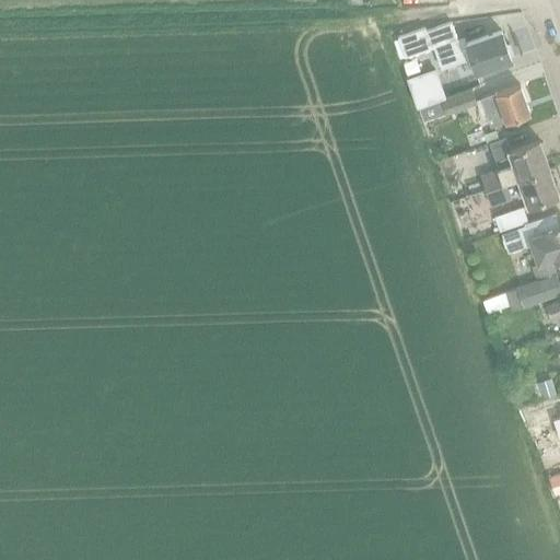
[(512,60),(502,31),(457,46),(455,39),(447,43),(442,25),(417,34),(416,32),(395,38),(403,61),(435,50),(442,67),(470,57),(475,72),(512,60)]
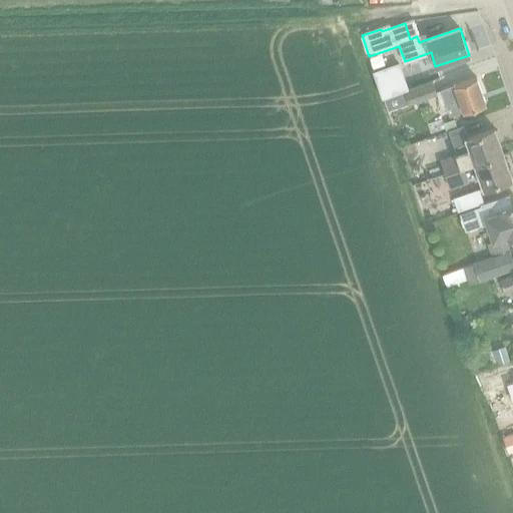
[(399,62),(373,71),(382,98),(408,89),(399,62)]
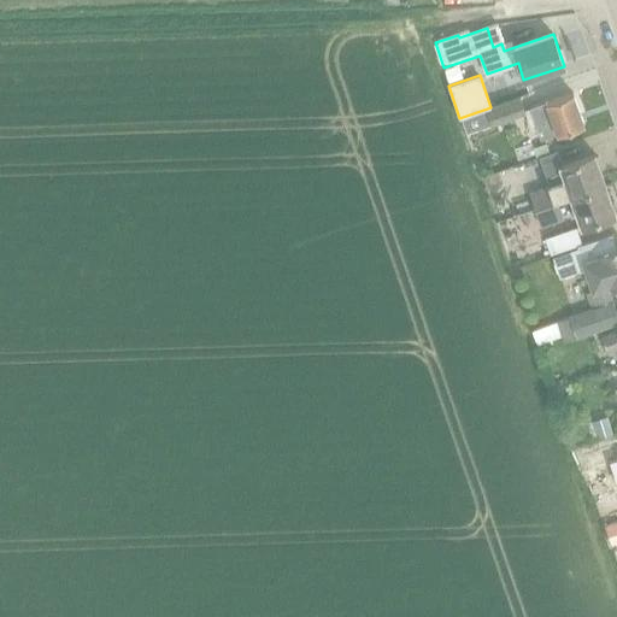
[(540,141),(562,134),(585,125),(574,94),(529,109),(533,118),(528,121),(530,128),(535,125),(540,141)]
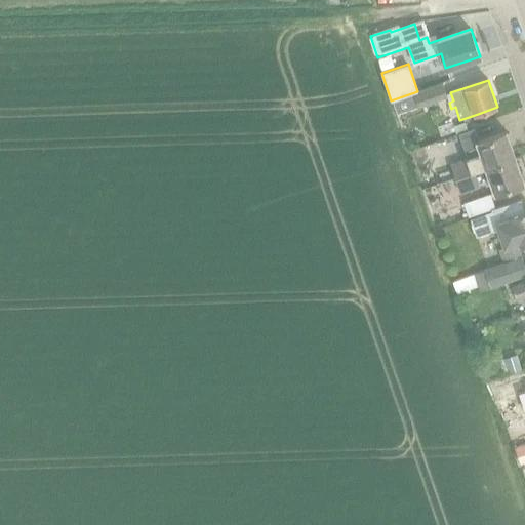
[(442,83),(392,102),(397,115),(446,96),(442,83)]
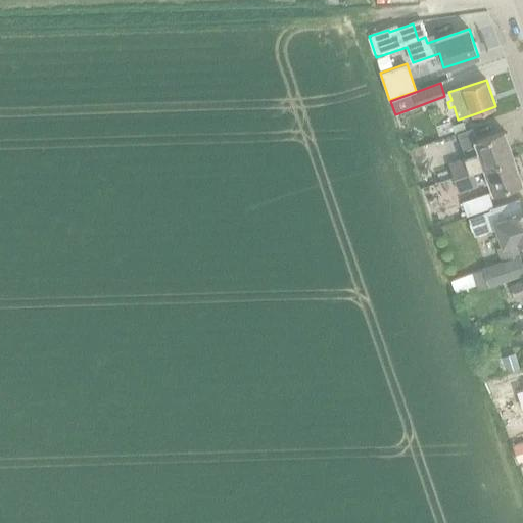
[(504,132),(484,138),(475,141),(483,167),(513,157),(504,132)]
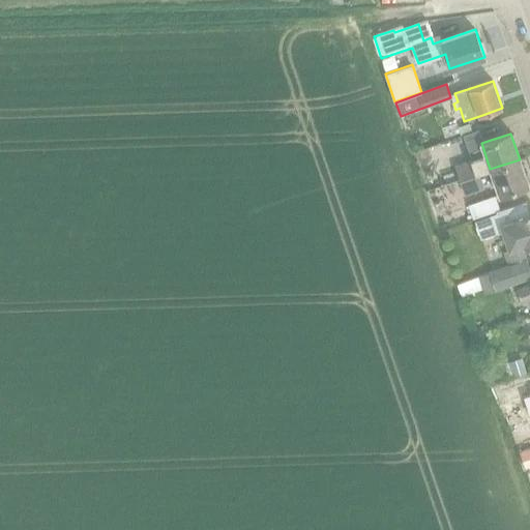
[(520,159),(490,169),(499,196),(528,185),(520,159)]
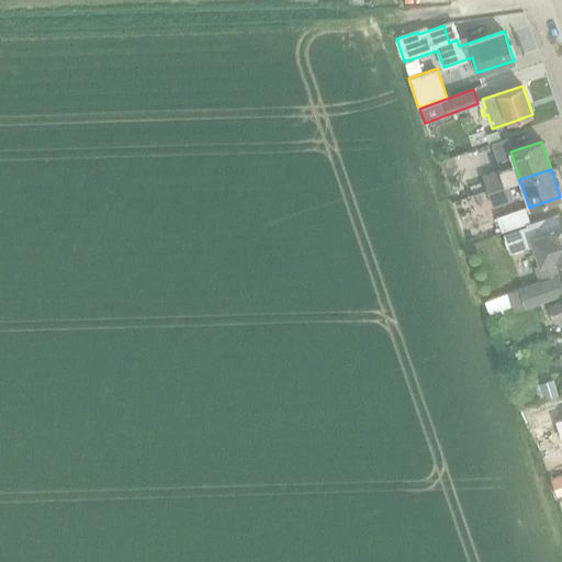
[(467,198),(507,183),(502,170),(462,184),(467,198)]
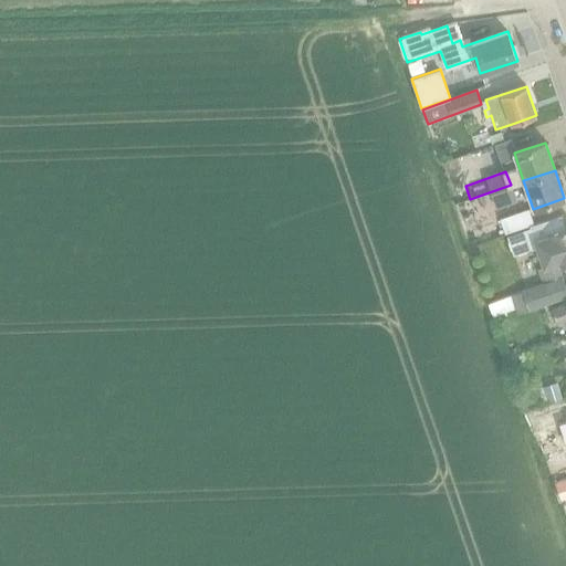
[(511,185),(470,199),(471,201),(491,194),(496,207),(516,200),(511,185)]
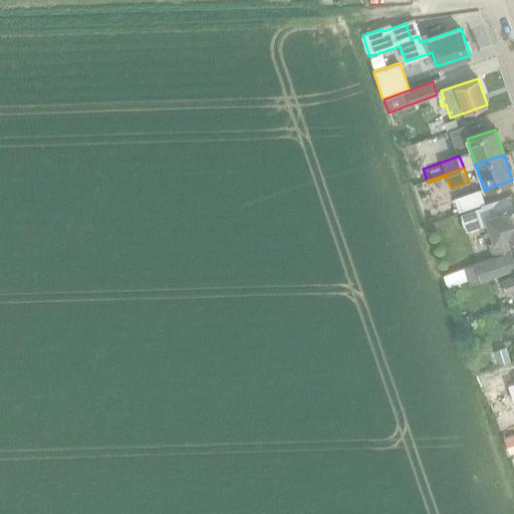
[(480,190),(455,199),(460,213),(485,204),(480,190)]
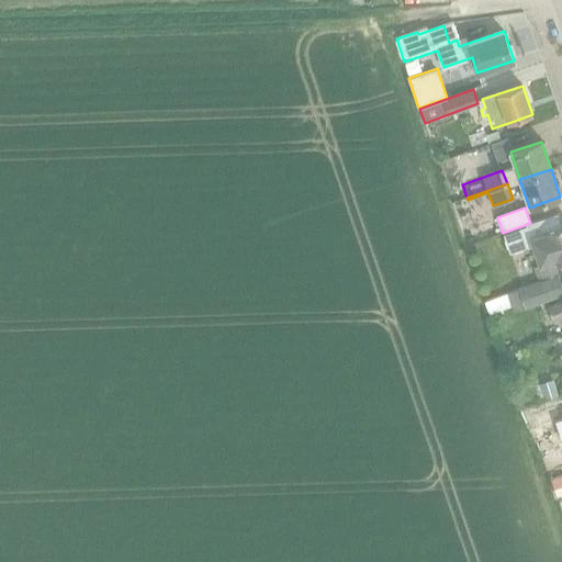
[(559,273),(554,262),(561,259),(561,225),(561,226),(557,214),(530,223),(503,233),(510,254),(534,245),(540,266),(534,268),(538,281),(559,273)]
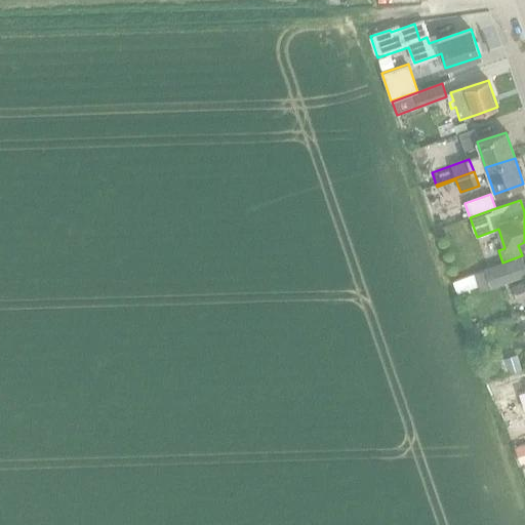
[(502,263),(484,270),(491,288),(524,276),(524,265),(522,256),(502,263)]
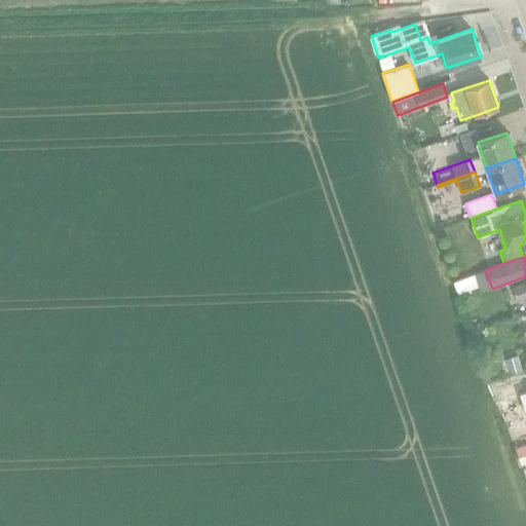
[(525,296),(525,282),(512,287),(517,300),(525,296)]
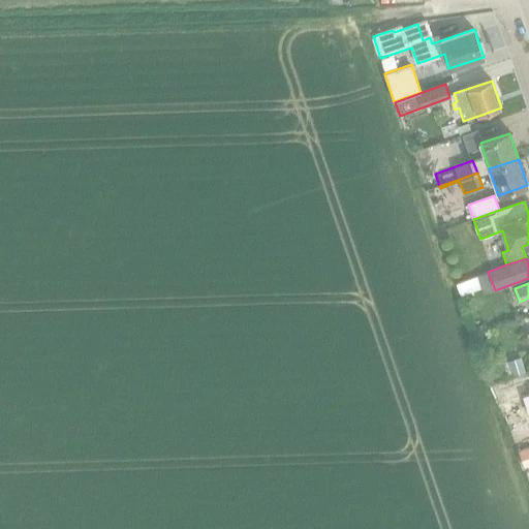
[(525,373),(523,365),(516,359),(508,362),(512,376),(525,373)]
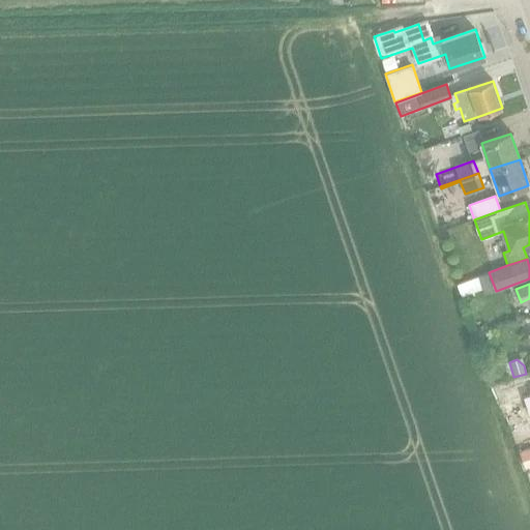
[(529,449),(519,453),(523,469),(529,466),(529,449)]
